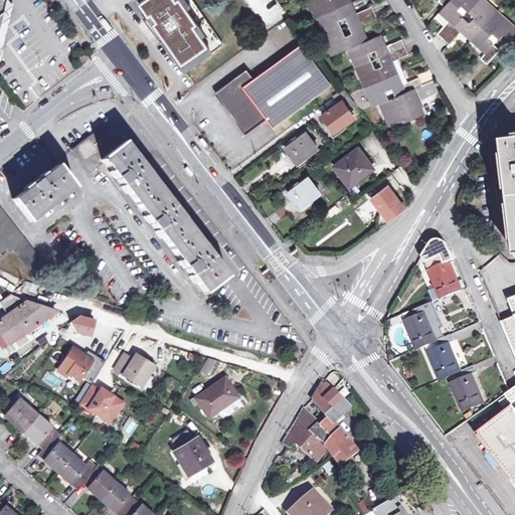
[(0,0),(0,22),(8,17),(3,11),(11,5),(9,3),(6,0),(0,0)]
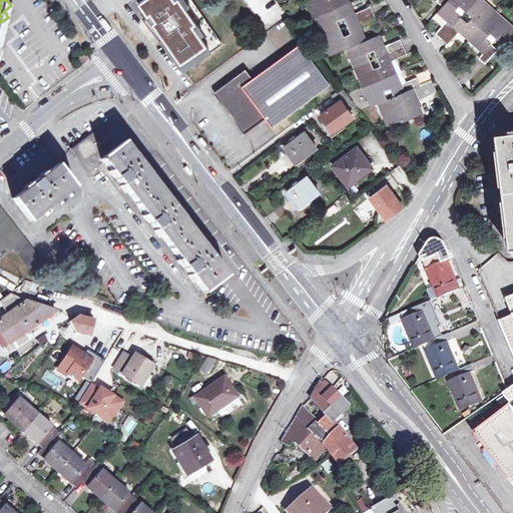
[(146,15),(146,16),(149,14),(155,21),(148,26),(159,40),(162,39),(184,70),(221,44),(191,0),(141,0),(138,3),(146,15)]
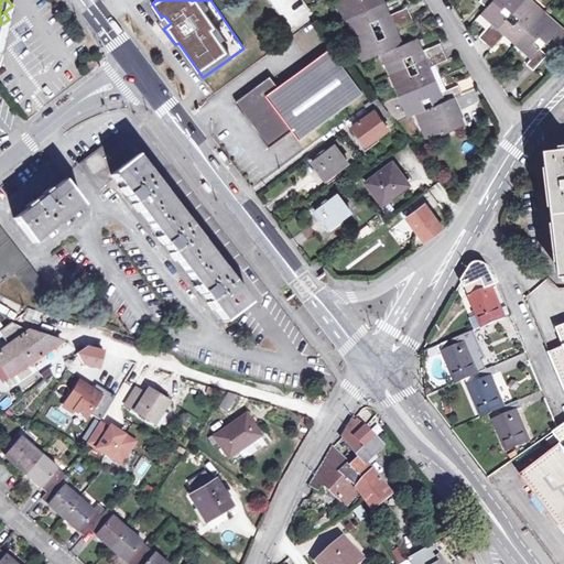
[(457,85),(446,89),(440,93),(434,79),(429,66),(435,64),(446,58),(440,43),(422,51),(415,38),(401,44),(396,31),(413,23),(407,7),(389,15),(381,0),(336,0),(364,61),(380,53),(408,116),(415,112),(426,137),(441,130),(442,132),(463,123),(451,97),(461,93),(457,85)]
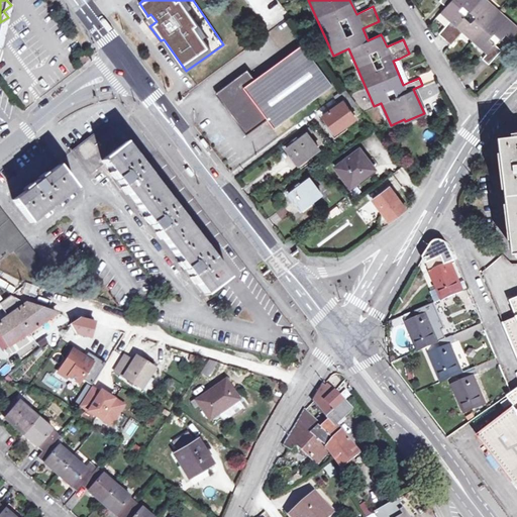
[(501,49),(488,38),(494,33),(500,39),(505,34),(510,38),(516,30),(516,28),(484,0),(440,0),(439,1),(445,6),(440,11),(450,20),(438,33),(450,43),(462,30),(487,53),(482,59),(488,64),(501,49)]
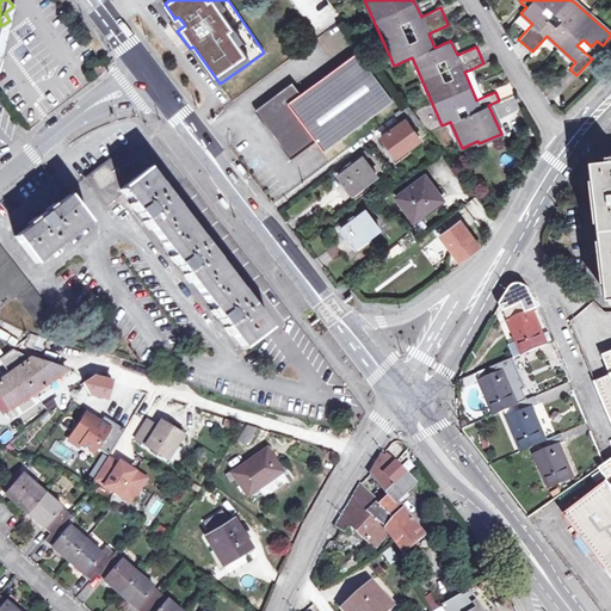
[(0,56),(1,57),(16,5),(11,4),(13,6),(4,13),(10,20),(0,26),(0,56)]
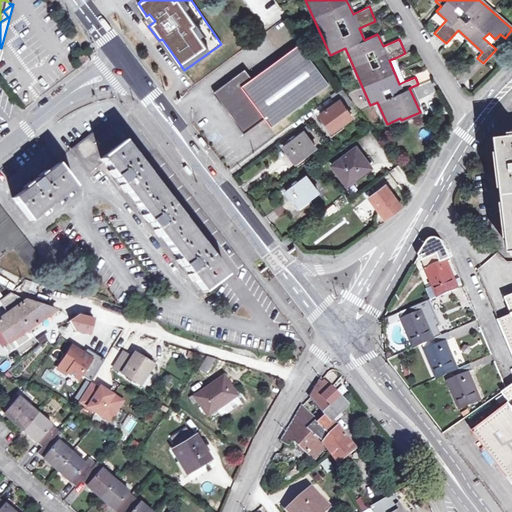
[(146,16),(146,15),(142,18),(148,26),(155,21),(149,14),(146,16)]
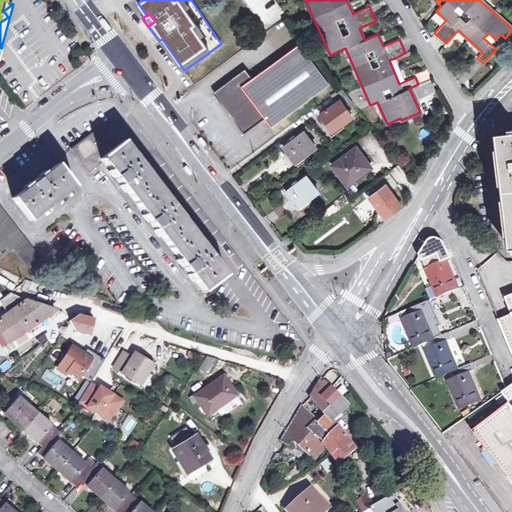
[(245,70),(215,92),(244,132),(264,118),(271,127),(329,84),(298,44),(252,79),(245,70)]
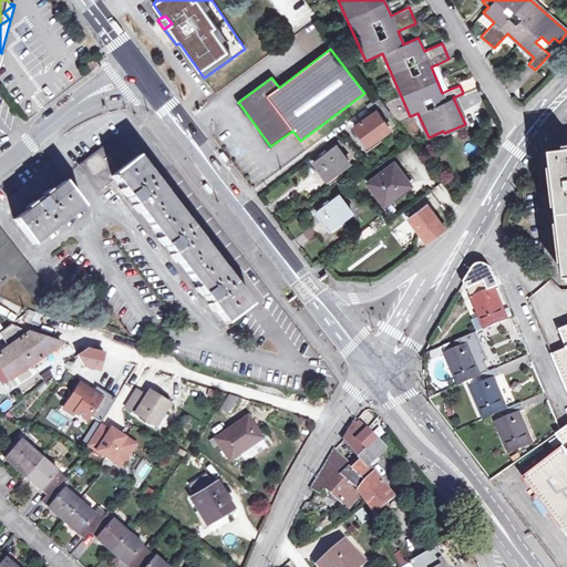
[(436,80),(443,76),(437,64),(431,66),(436,80)]
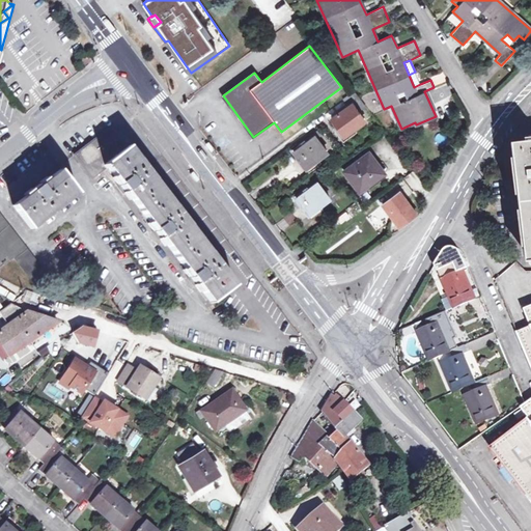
[(420,84),(415,72),(409,75),(414,87),(420,84)]
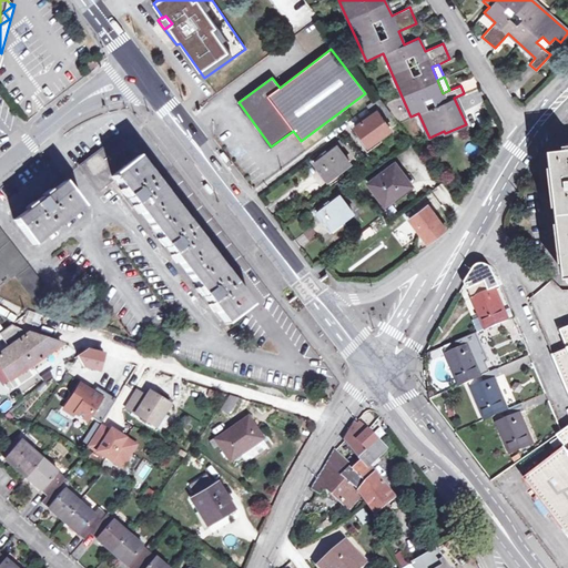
[(385,104),(384,103),(378,97),(368,104),(374,112),(355,127),(368,145),(389,129),(382,118),(388,113),(383,105),(385,104)]
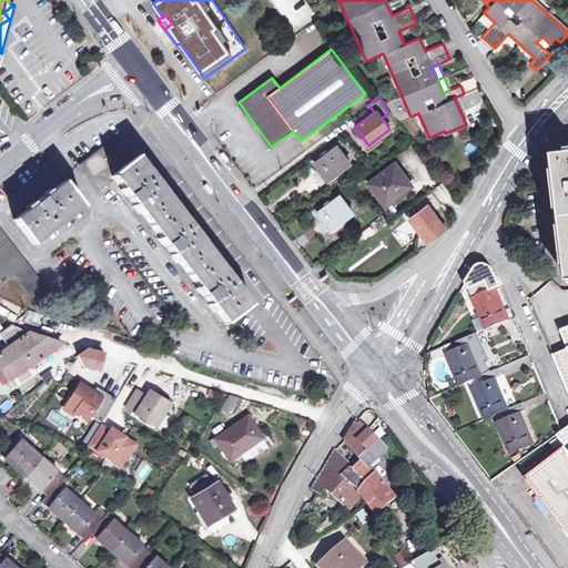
[(158,237),(166,250),(175,262),(179,260),(198,285),(195,287),(213,311),(215,308),(225,323),(249,305),(237,291),(241,288),(224,269),(222,271),(200,242),(202,240),(186,219),(183,221),(162,192),(164,190),(148,170),(145,172),(135,158),(135,156),(120,135),(80,165),(99,190),(114,178),(121,186),(119,189),(138,213),(140,211),(160,236),(158,237)]
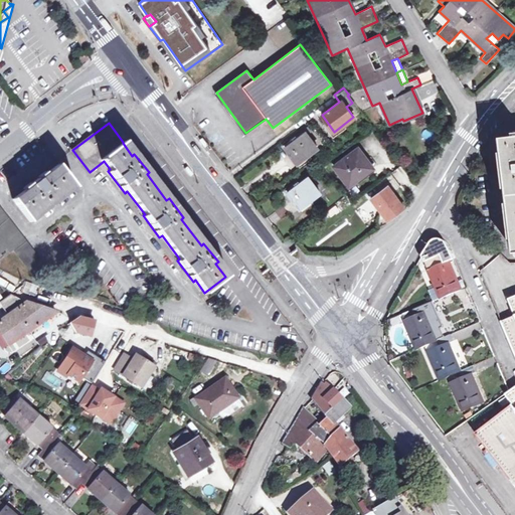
[(297,163),(309,154),(317,148),(305,132),(285,148),(297,163)]
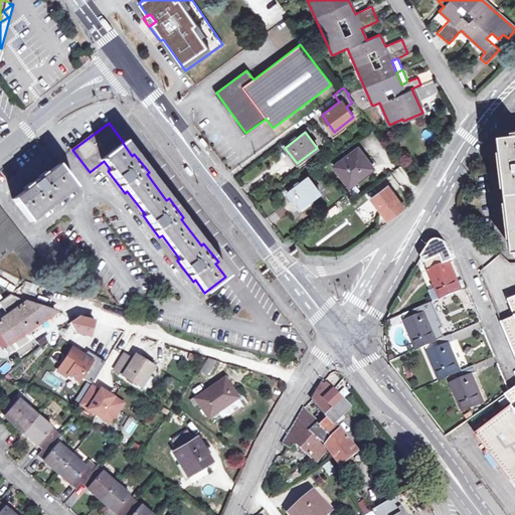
[(202,138),(199,140),(207,150),(211,147),(204,136),(202,138)]
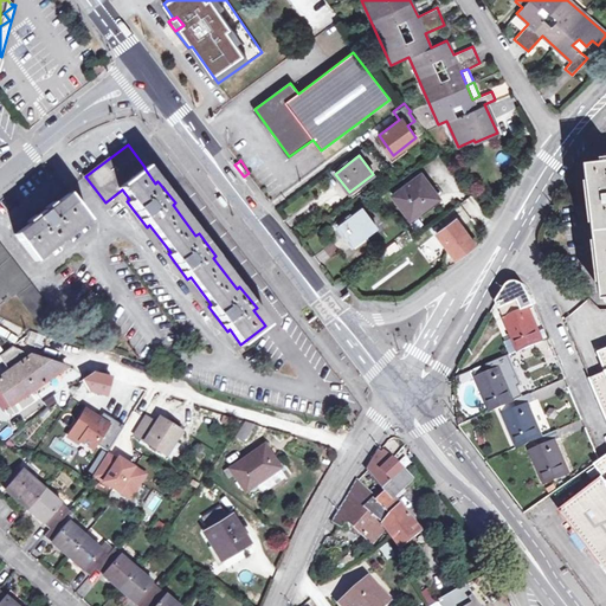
[(393,195),(407,216),(417,208),(420,212),(439,198),(417,168),(403,179),(407,185),(393,195)]
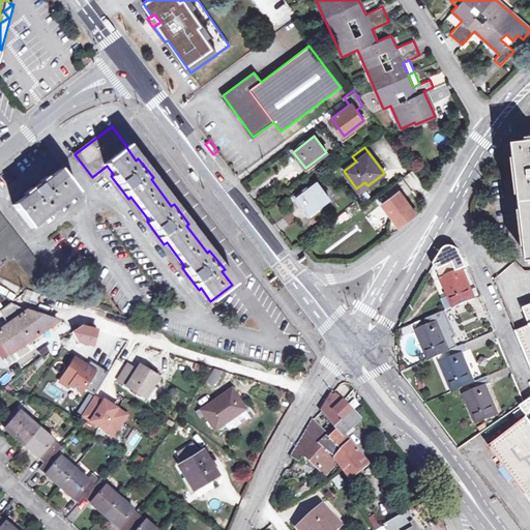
[(321,163),(318,158),(305,168),(308,172),(321,163)]
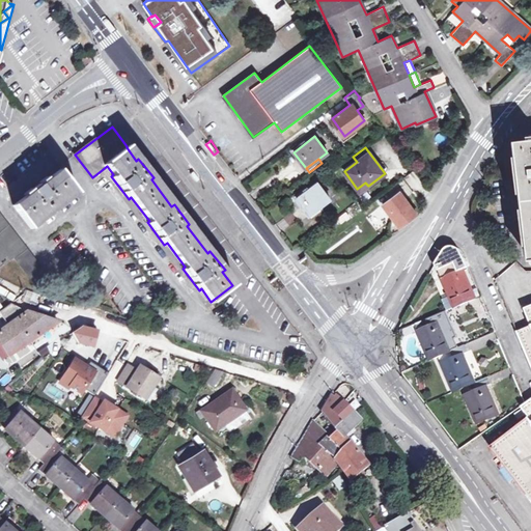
[(26,195),(14,205),(29,226),(43,216),(45,218),(64,203),(62,201),(76,191),(59,169),(48,178),(46,175),(24,193),(26,195)]
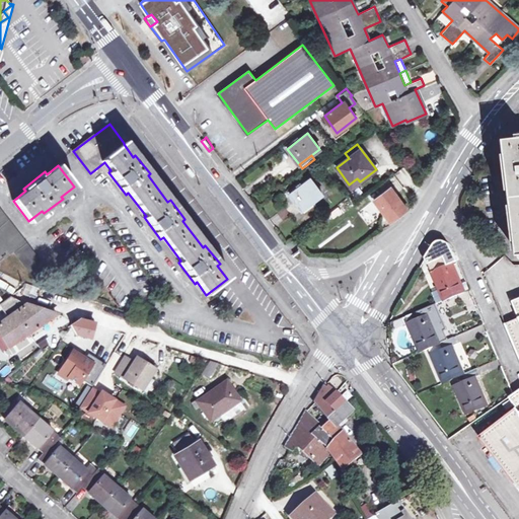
[(189,168),(184,171),(194,183),(196,181),(198,179),(189,168)]
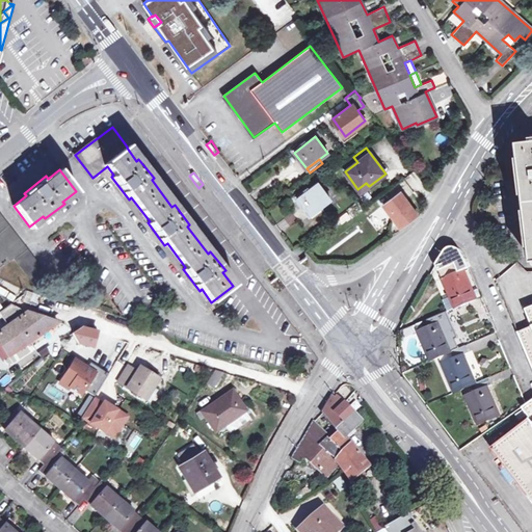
[(366,183),(357,189),(361,192),(369,186),(366,183)]
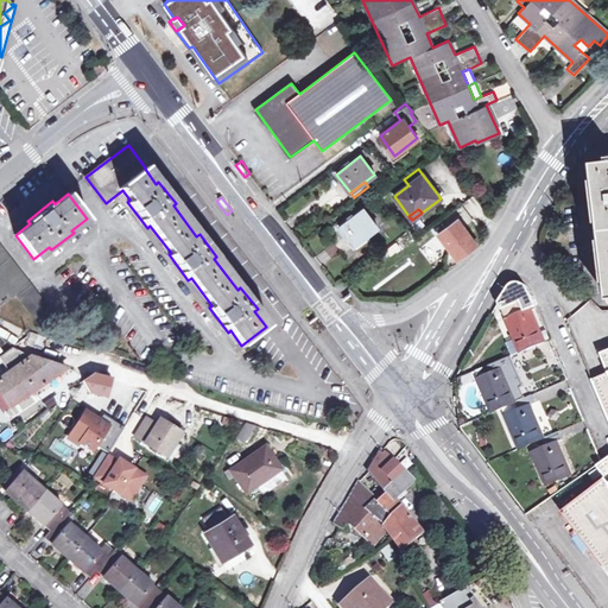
[(340,227),(353,245),(377,228),(363,210),(340,227)]
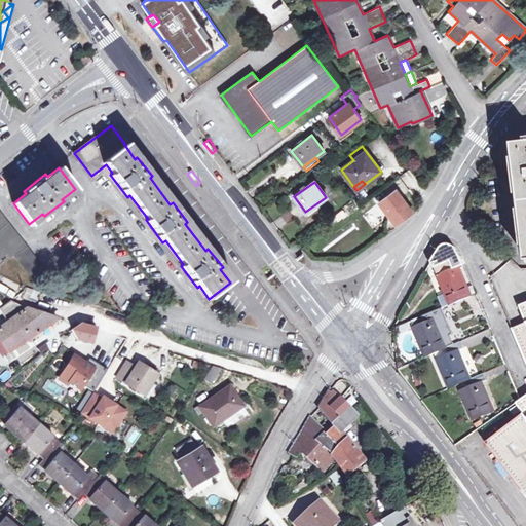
[(396,225),(400,221),(412,213),(396,190),(378,202),(396,225)]
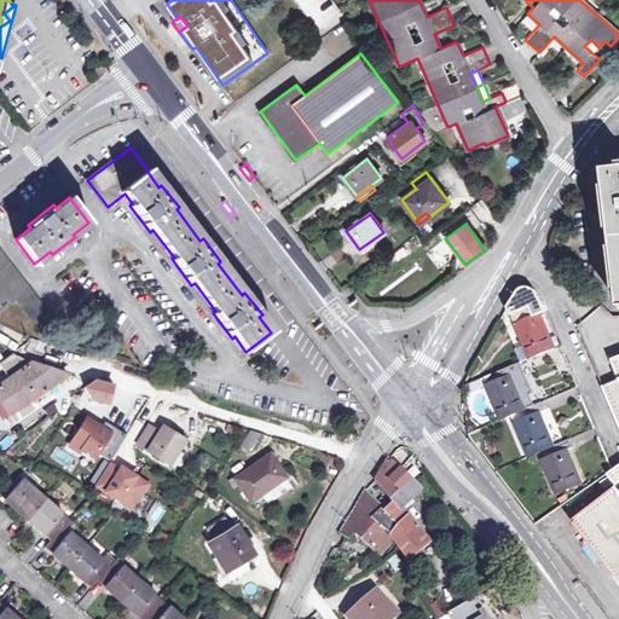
[(58,324),(0,248),(0,304),(7,299),(11,304),(16,300),(42,336),(58,324)]
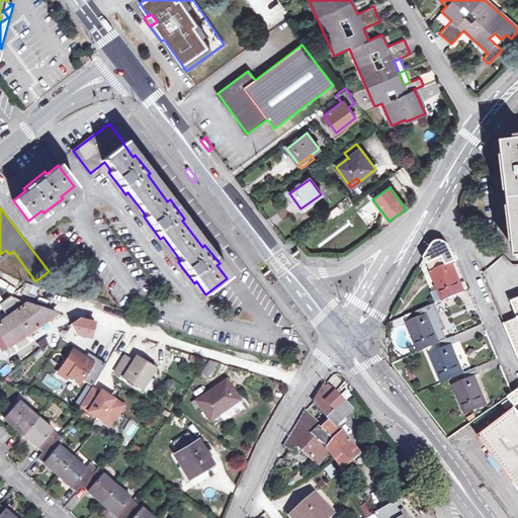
[(448,263),(452,261),(449,254),(435,260),(438,267),(427,272),(438,299),(459,290),(448,263)]
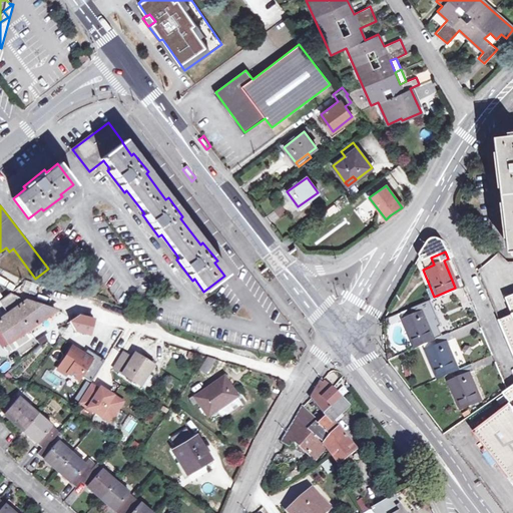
[(56,311),(54,309),(26,300),(10,293),(0,300),(0,302),(8,314),(0,319),(0,330),(9,343),(56,311)]
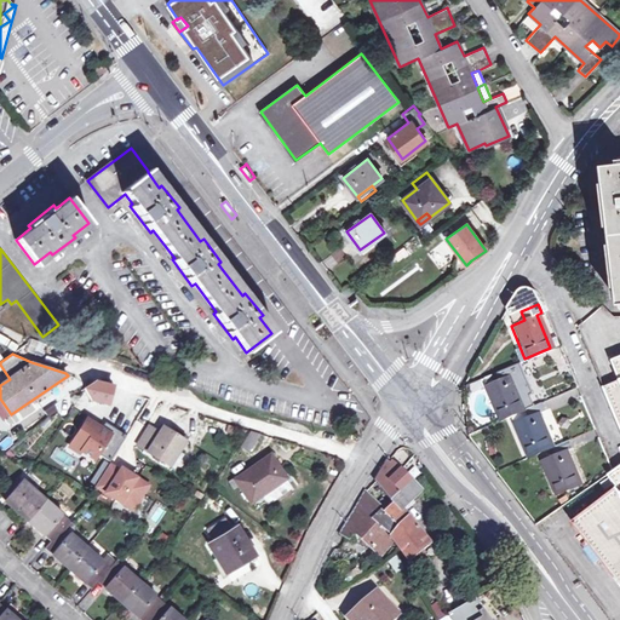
[(619,357),(610,362),(613,368),(616,378),(618,380),(602,388),(619,430),(619,465),(607,475),(615,486),(570,522),(619,586),(619,357)]
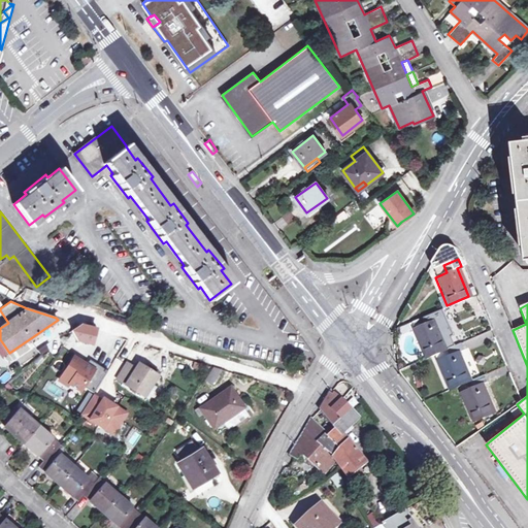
[(487,382),(484,373),(471,380),(459,353),(463,351),(460,342),(447,349),(434,321),(438,319),(435,310),(421,318),(424,325),(413,330),(425,358),(446,349),(449,357),(437,362),(450,389),(469,381),(473,388),(461,393),(474,422),(495,411),(483,384),(487,382)]
